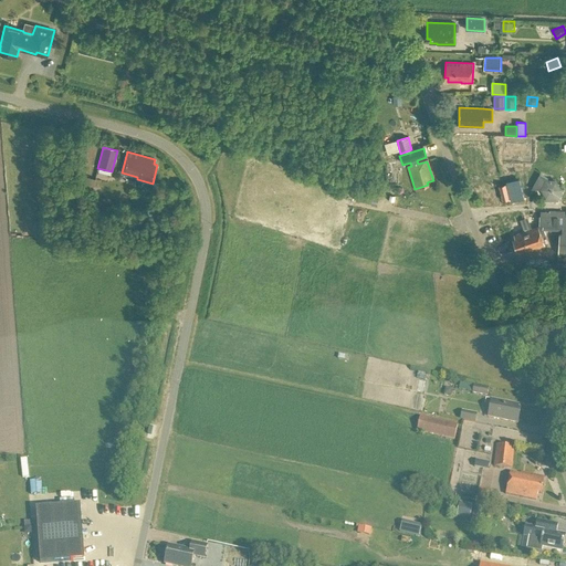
[(84,187),(93,189),(95,178),(79,175),(76,185),(73,195),(82,197),(84,187)]
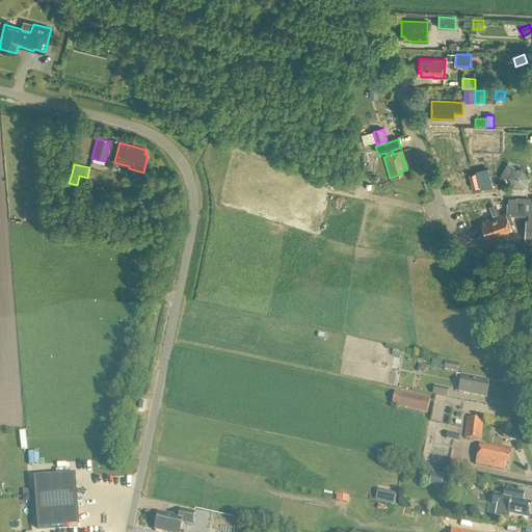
[(511,188),(524,188),(530,178),(526,178),(522,170),(513,170),(514,168),(508,164),(500,178),(509,178),(513,185),(511,188)]
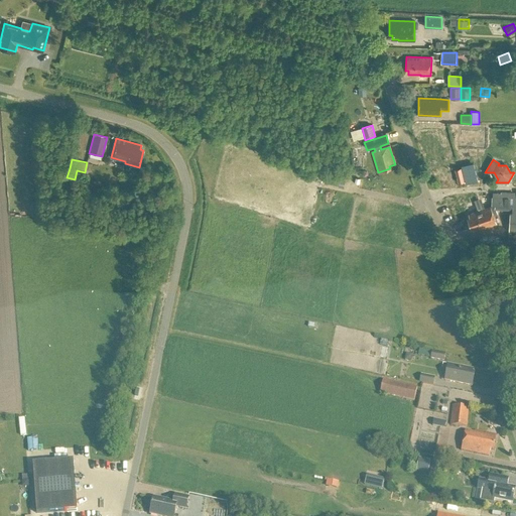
[(470,167),(464,168),(468,183),(474,181),(470,167)]
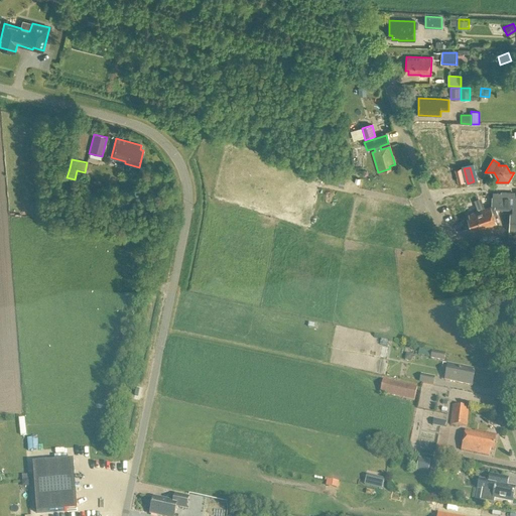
[(470,218),(468,218),(471,228),(472,228),(473,231),(488,226),(488,227),(497,224),(494,216),(497,214),(495,210),(513,211),(513,213),(510,213),(509,231),(515,231),(515,192),(501,192),(501,198),(498,198),(498,194),(497,194),(497,195),(493,195),(493,202),(496,202),(495,206),(491,207),(490,207),(468,214),(470,218)]
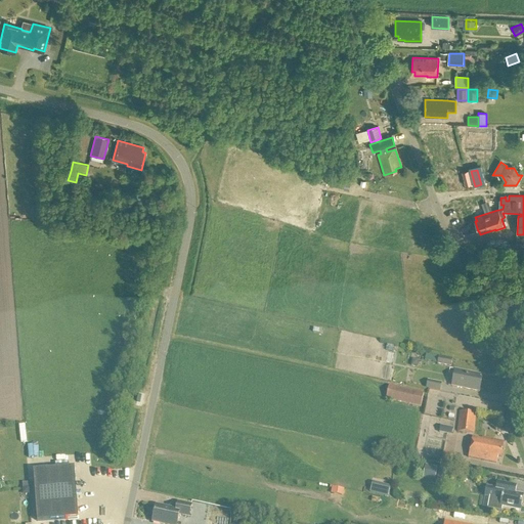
[(38,218),(40,208),(34,207),(32,217),(38,218)]
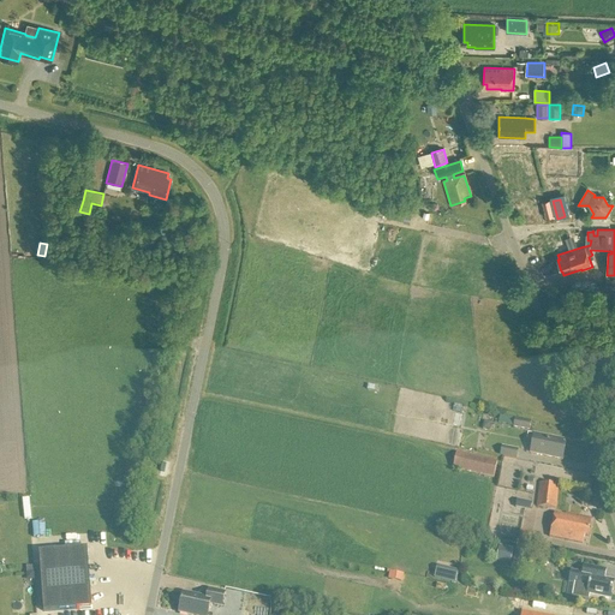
[(531,423),(514,421),(500,418),(499,424),(508,427),(507,428),(513,428),(513,429),(530,431),(531,423)]
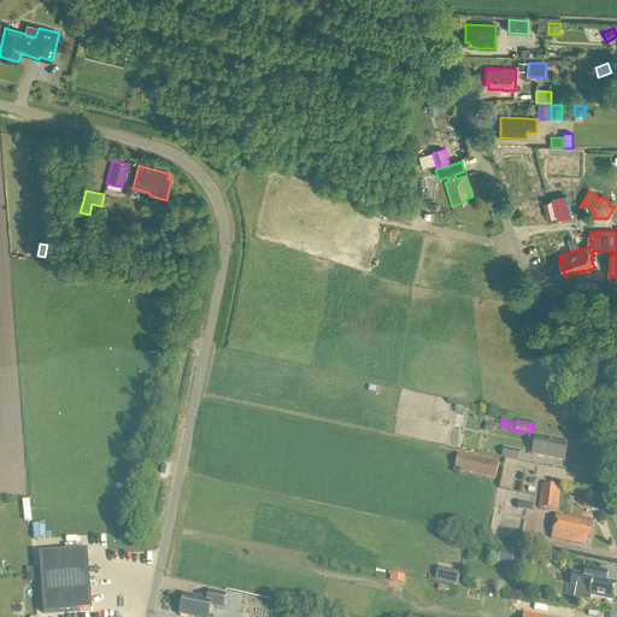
[(564,463),(566,447),(565,447),(566,442),(535,436),(532,457),(564,463)]
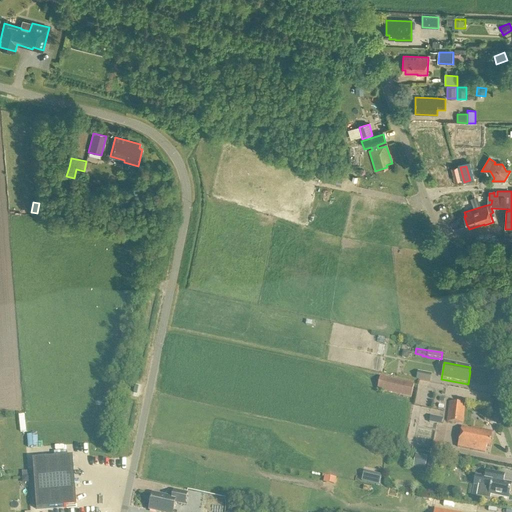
[(430,384),(431,376),(418,373),(416,381),(430,384)]
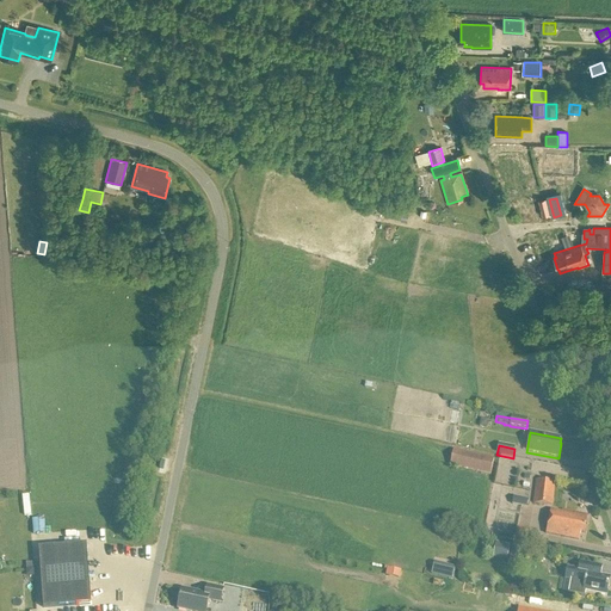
[(491,476),(494,461),(454,452),(450,467),(491,476)]
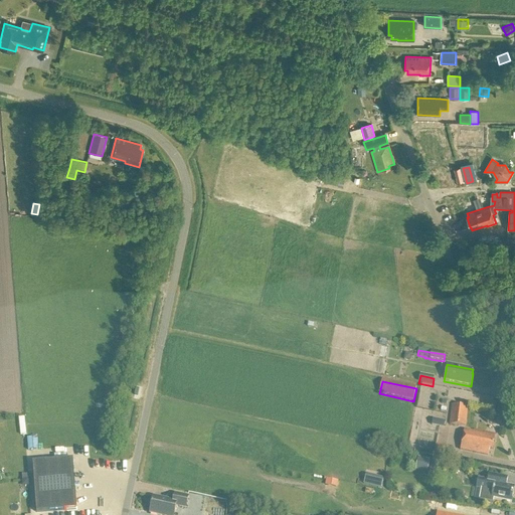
[(466,426),(467,407),(452,405),(450,425),(466,426)]
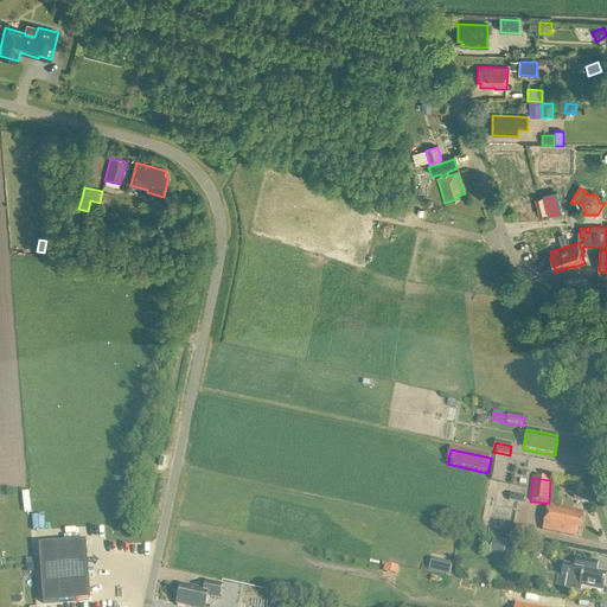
[(525,498),(510,494),(509,503),(524,506),(525,498)]
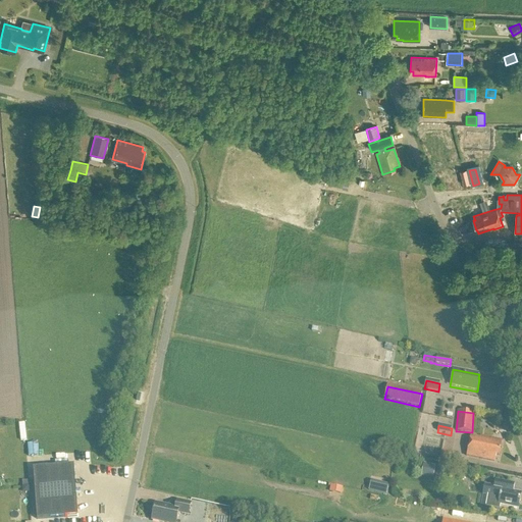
[(480,438),(470,437),(466,457),(494,463),(496,457),(499,457),(502,441),(480,437),(480,438)]
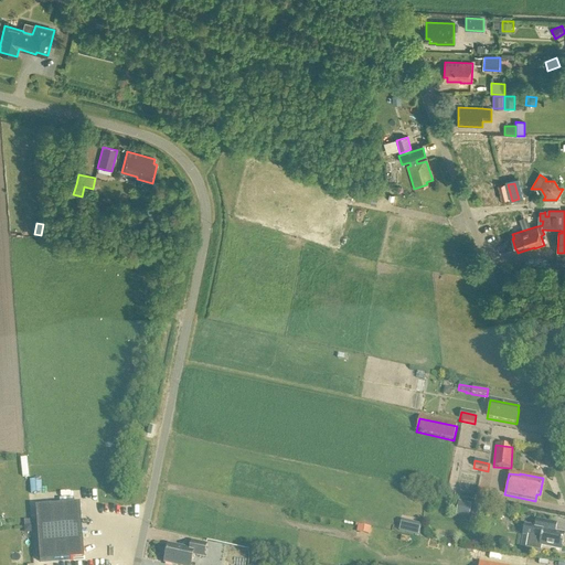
[(489,499),(490,491),(478,489),(477,497),(489,499)]
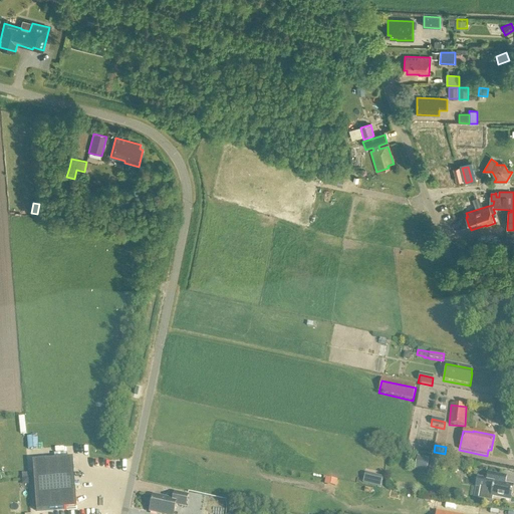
[(429,459),(417,457),(415,469),(426,472),(429,459)]
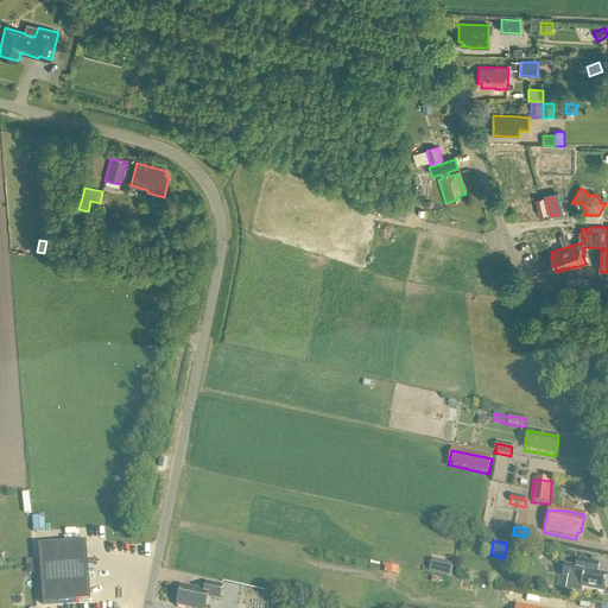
[(519,543),(511,542),(506,559),(515,561),(519,543)]
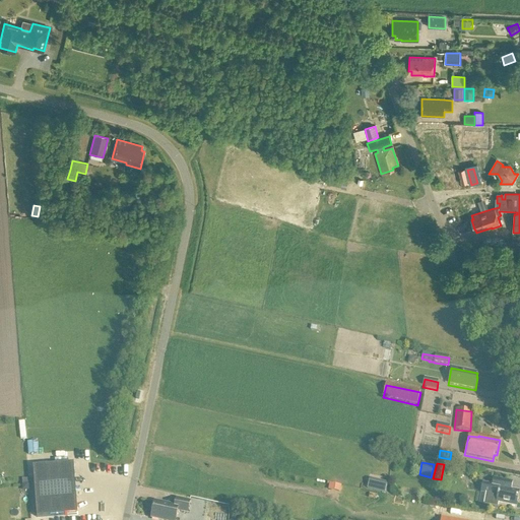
[(77,504),(74,465),(34,468),(37,519),(65,517),(77,516),(76,504),(77,504)]
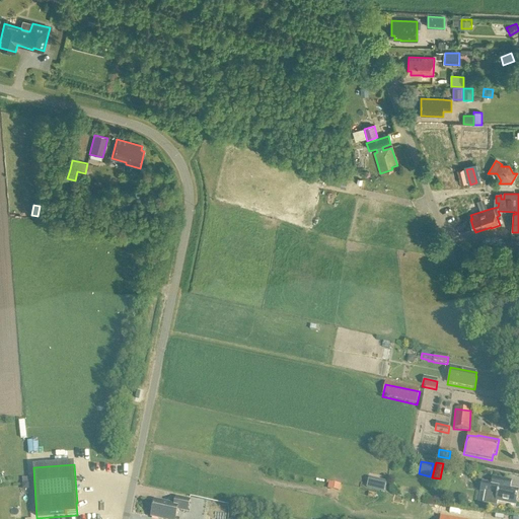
[(515,507),(518,492),(510,491),(512,483),(493,478),(492,486),(482,484),(480,493),(485,494),(483,505),(497,508),(498,503),(515,507)]
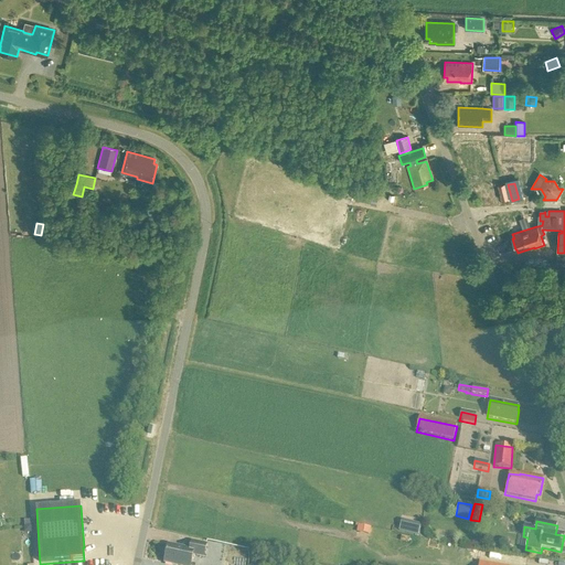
[(401,525),(400,532),(418,536),(420,525),(414,524),(413,528),(401,525)]
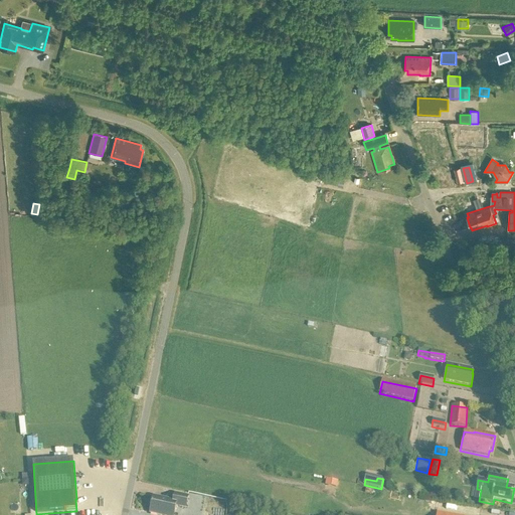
[(186,509),(188,498),(175,495),(173,502),(154,497),(150,514),(154,514),(174,514),(176,507),(186,509)]
